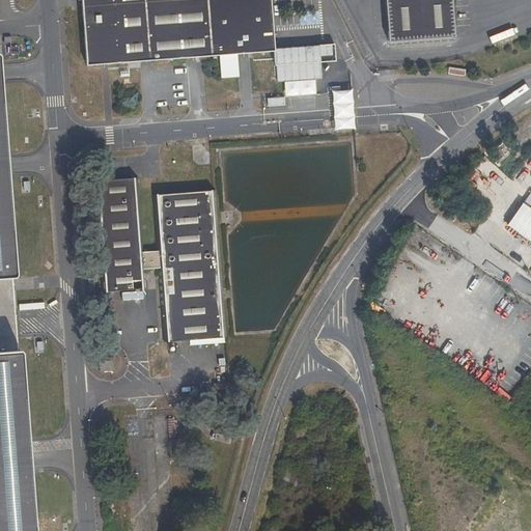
[(81,0),(86,65),(275,52),(275,49),(273,29),(271,0),(81,0)]
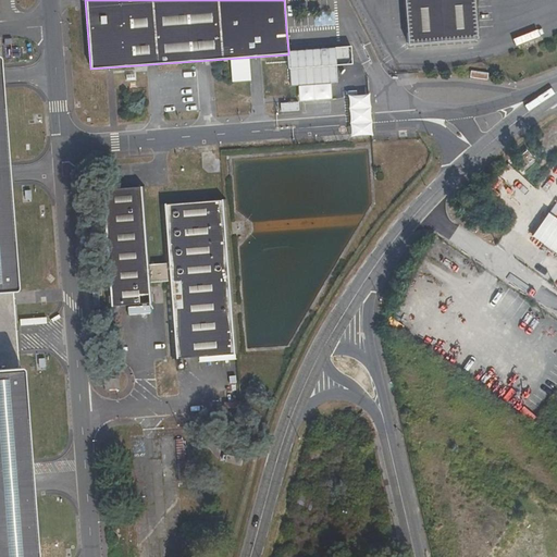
[(473,0),(404,0),(408,45),(478,39),(473,0)]
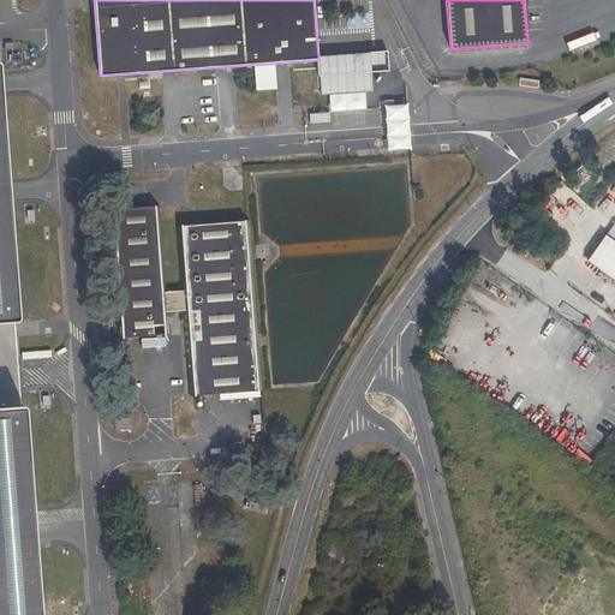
[(330,112),(366,109),(365,93),(372,91),(371,72),(389,71),(387,52),(318,57),(318,60),(320,76),(321,95),(329,95),(330,112)]
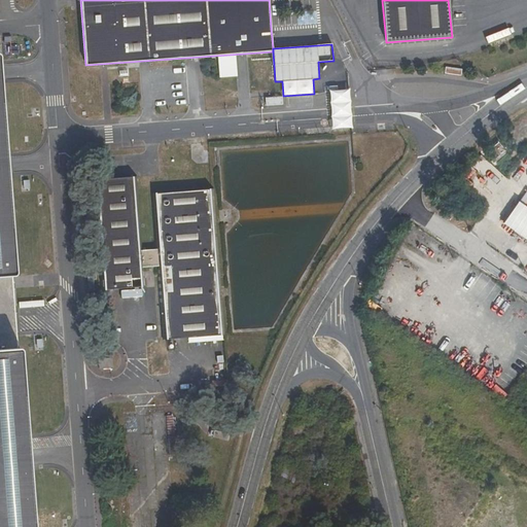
[(34,526),(22,353),(21,350),(20,347),(16,345),(13,344),(9,281),(13,279),(15,276),(0,60),(0,59),(0,526),(34,526)]
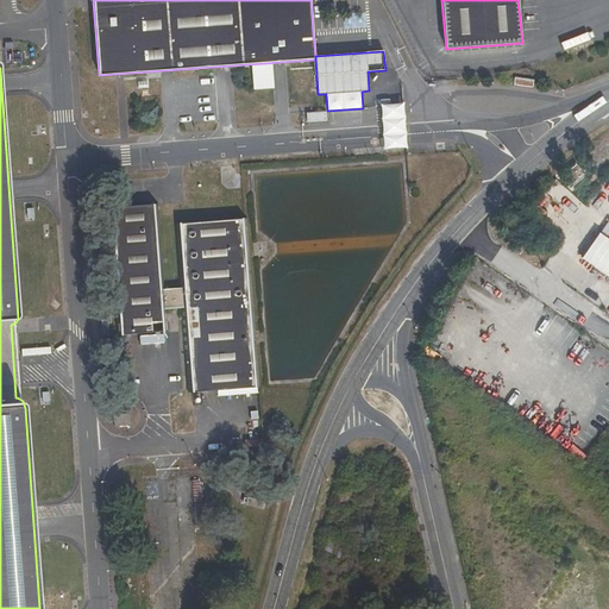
[(409,106),(385,107),(389,154),(413,151),(409,106)]
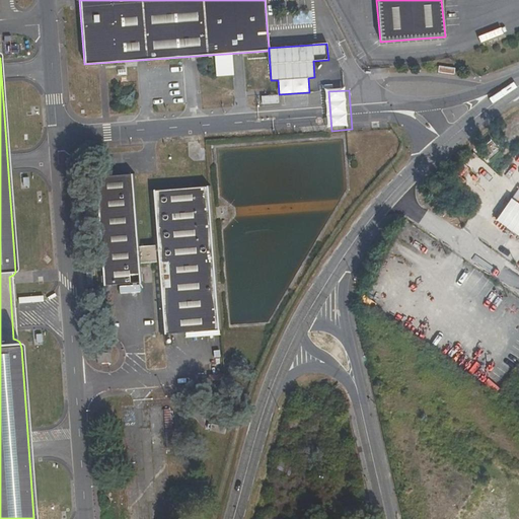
[(139,247),(133,175),(91,179),(100,285),(143,282),(141,263),(155,262),(161,335),(219,330),(210,188),(150,192),(154,246),(139,247)]
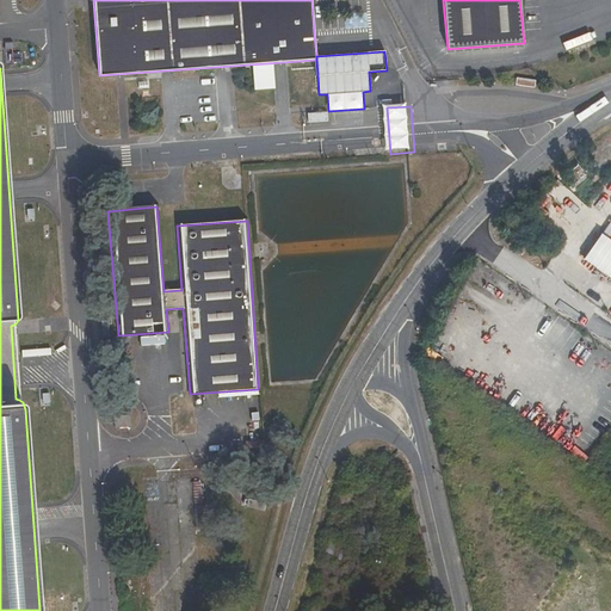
[(610,234),(605,230),(587,259),(610,275),(610,234)]
